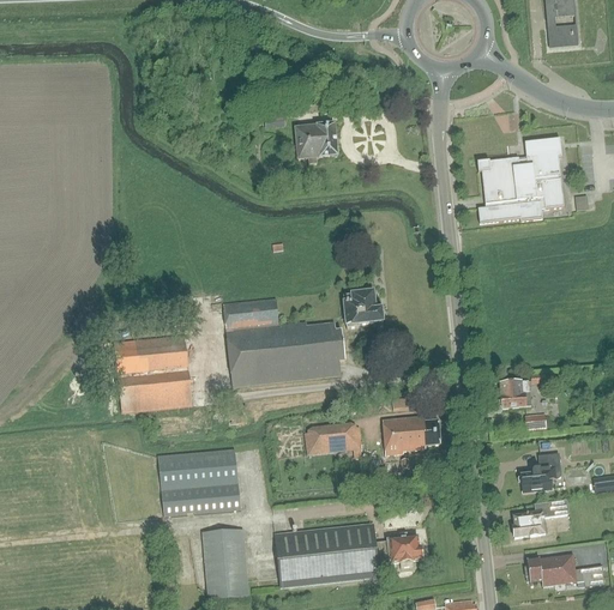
[(557,0),(557,2),(558,17),(575,14),(572,0),(557,0)]
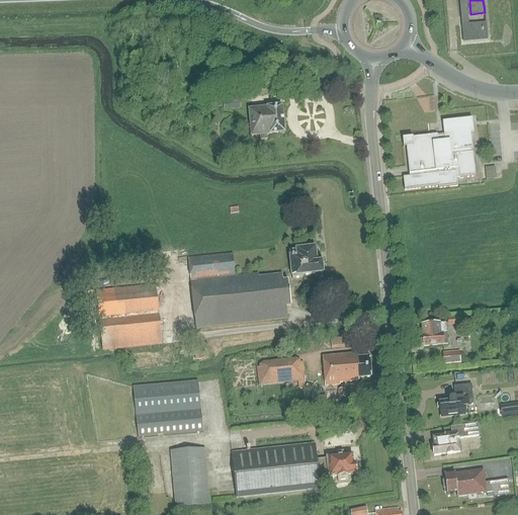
[(481,20),(462,22),(463,39),(483,38),(482,29),(481,20)]
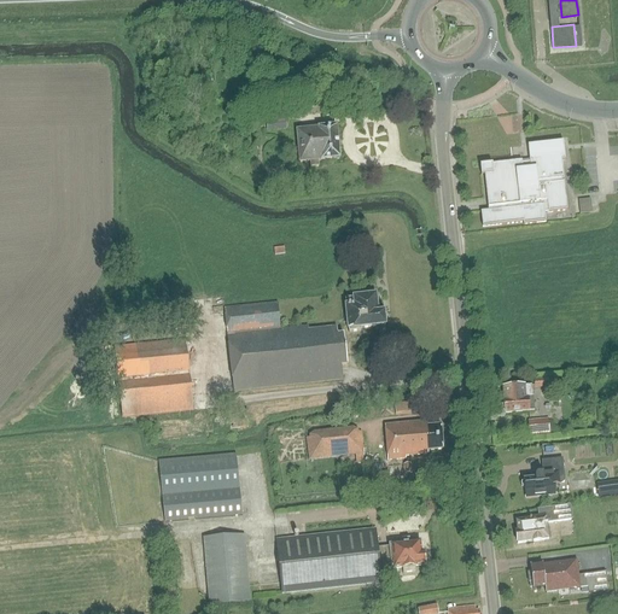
[(267,129),(286,127),(285,110),(266,112),(267,129)]
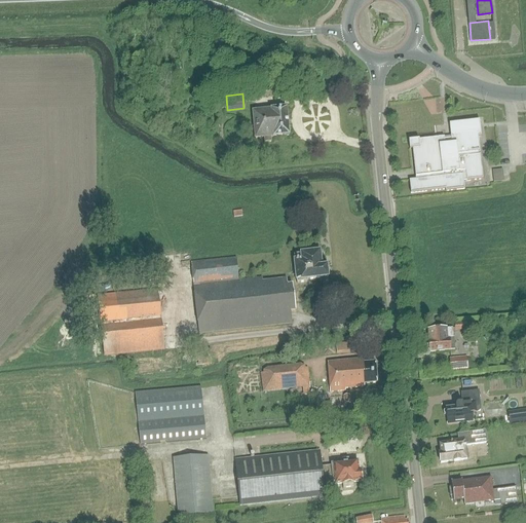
[(273,134),(289,133),(286,105),(271,107),(253,109),(255,136),(264,135),(264,140),(270,140),(270,135),(273,134)]
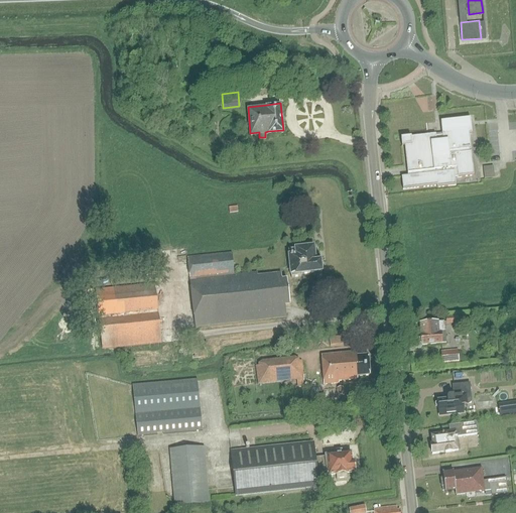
[(435,132),(401,136),(402,143),(404,143),(408,173),(401,174),(403,187),(436,183),(436,185),(456,183),(455,175),(474,173),(471,149),(469,149),(469,147),(471,147),(469,131),(472,131),(470,116),(440,119),(442,133),(435,134),(435,132)]
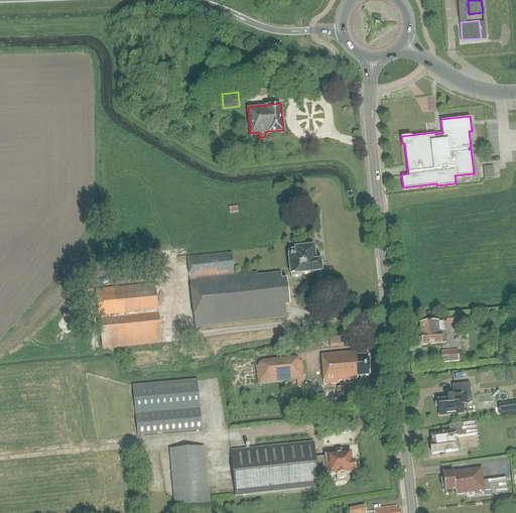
[(494,164),(484,165),(485,176),(493,175),(495,175),(494,164)]
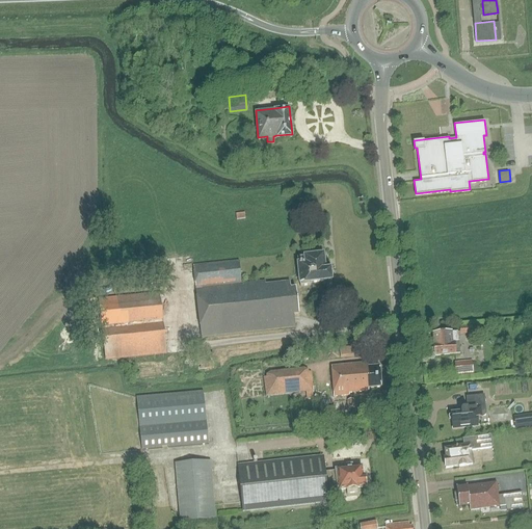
[(323,253),(321,253),(321,252),(315,252),(315,253),(297,255),(300,284),(311,283),(311,281),(331,279),(331,278),(333,275),(333,272),(331,270),(329,268),(329,267),(329,261),(324,262),(323,253)]
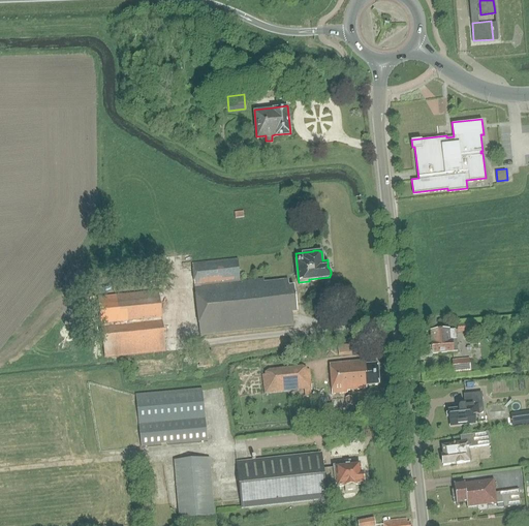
[(291,311),(297,310),(293,284),(288,284),(288,278),(263,280),(263,277),(240,279),(238,256),(192,261),(199,333),(293,322),(291,311)]
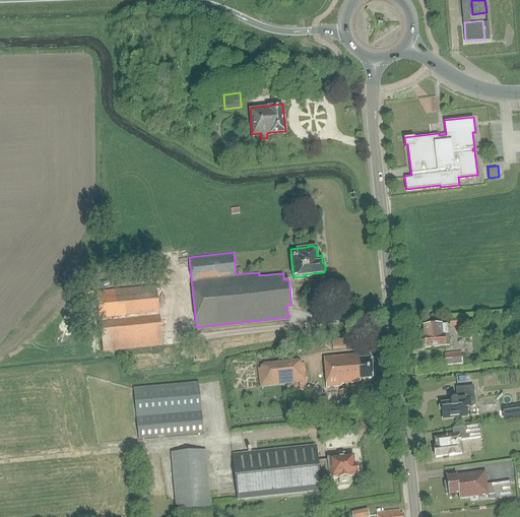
[(103,349),(163,343),(155,283),(96,291),(103,349)]
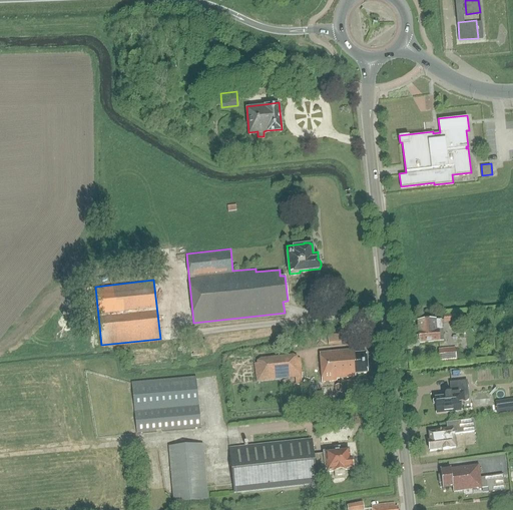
[(419,331),(418,331),(419,341),(443,339),(442,330),(441,324),(441,318),(418,320),(419,331)]
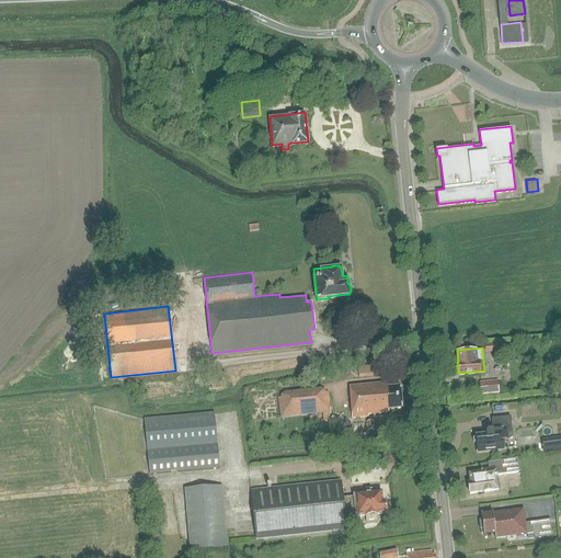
[(358,375),(380,373),(379,362),(357,364),(358,375)]
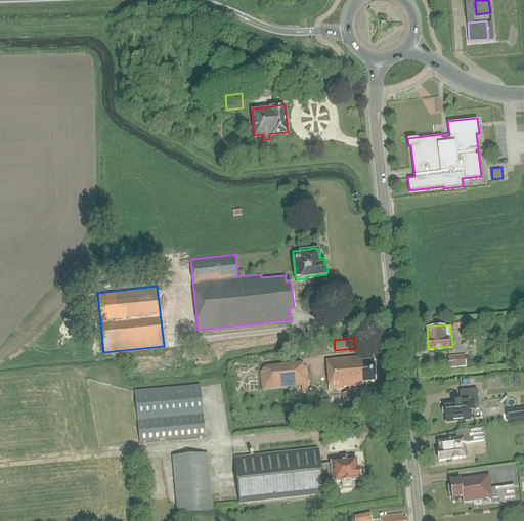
[(194,361),(210,360),(209,345),(200,346),(201,350),(193,351),(194,361)]
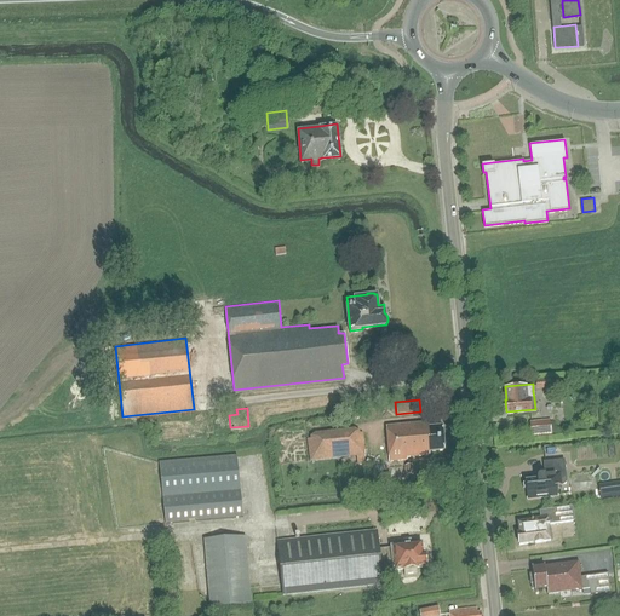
[(551,432),(550,416),(530,419),(532,435),(551,432)]
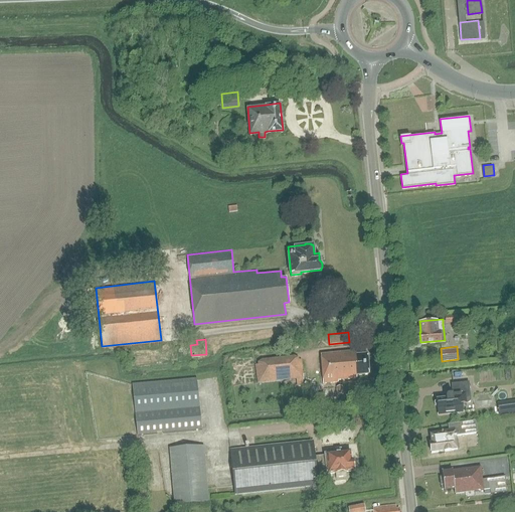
[(356,373),(369,372),(367,352),(357,353),(353,349),(320,352),(323,381),(338,380),(338,378),(356,376),(356,373)]
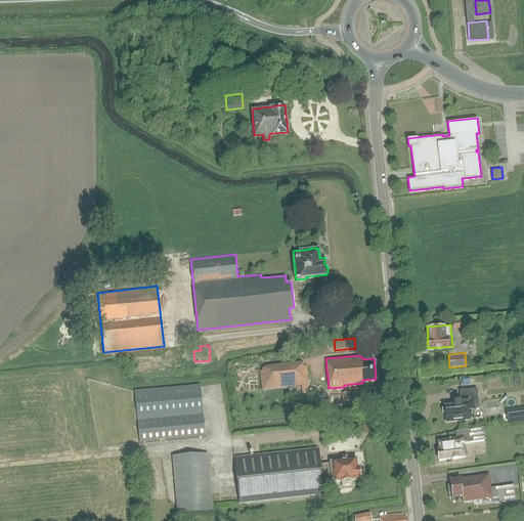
[(259,367),(262,389),(301,384),(302,390),(308,390),(308,384),(308,383),(306,363),(300,364),(300,362),(259,367)]
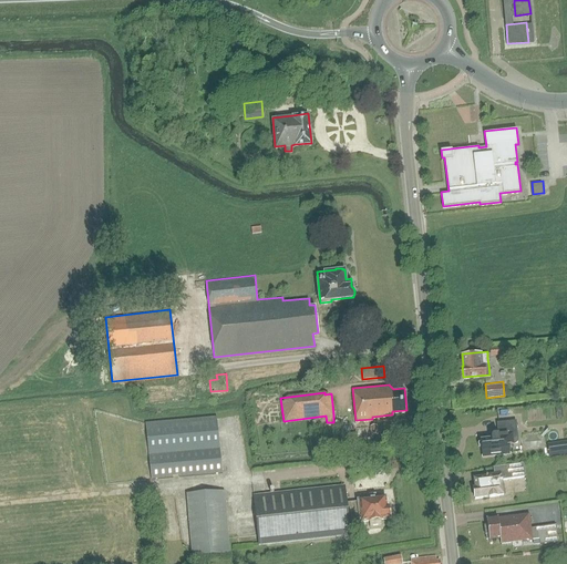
[(109,409),(110,427),(125,426),(124,408),(109,409)]
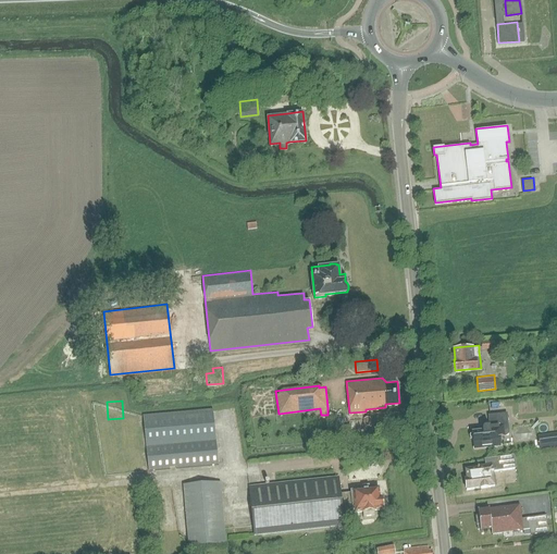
[(148,468),(218,463),(213,407),(166,411),(166,408),(150,409),(150,414),(143,415),(148,468)]
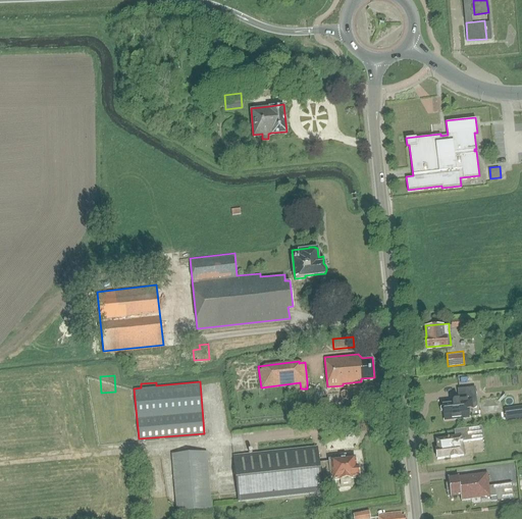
[(451,403),(442,404),(442,410),(444,418),(469,416),(468,407),(472,406),(472,398),(475,393),(474,385),(458,386),(459,398),(451,399),(451,403)]
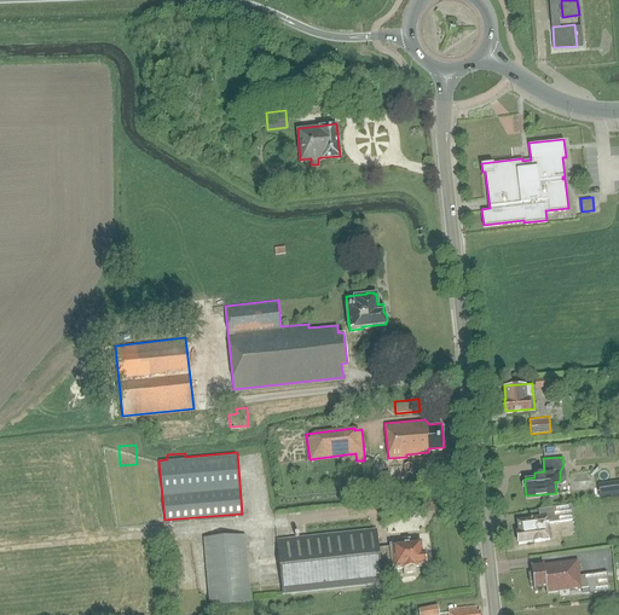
[(618,481),(606,483),(607,493),(618,491),(618,481)]
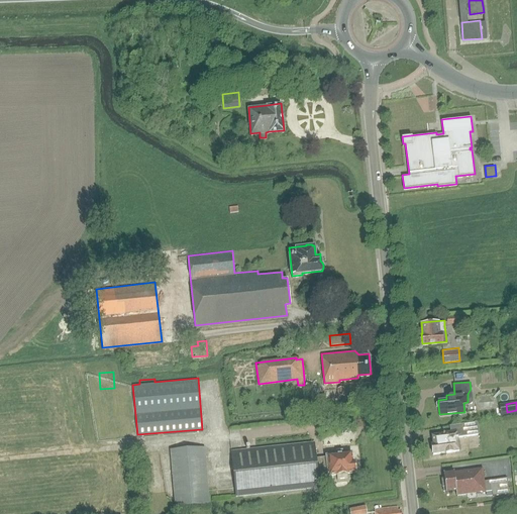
[(478,433),(477,426),(476,420),(449,423),(450,430),(442,431),(442,432),(431,434),(432,442),(431,442),(432,452),(458,448),(457,435),(478,433)]
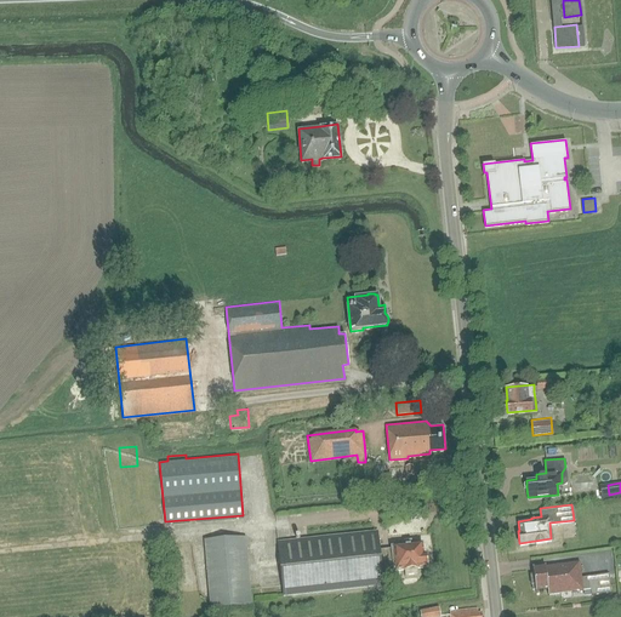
[(377,529),(278,540),(284,594),(383,583),(383,578),(396,577),(394,569),(405,567),(405,573),(417,572),(417,566),(427,565),(425,553),(423,553),(422,542),(391,544),(392,547),(380,548),(377,529)]
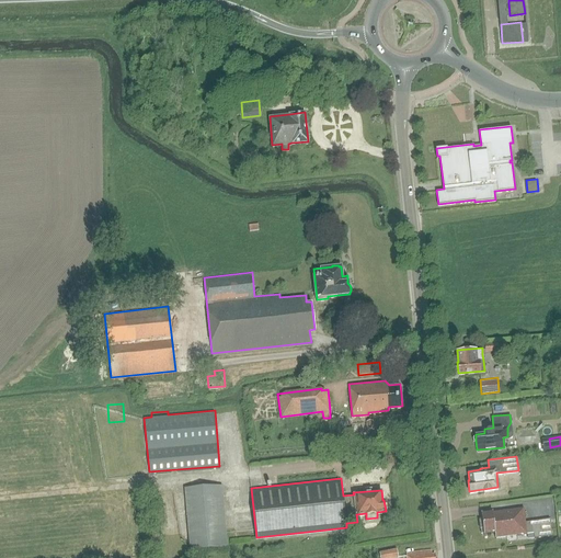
[(221,484),(184,487),(190,548),(227,545),(221,484)]
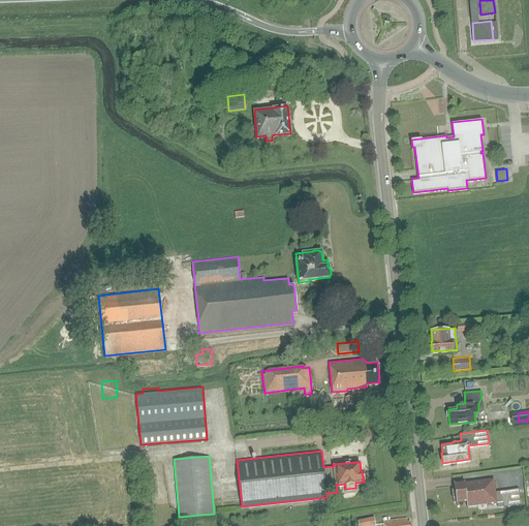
[(455,491),(453,492),(454,500),(456,500),(456,502),(466,500),(467,504),(477,503),(477,499),(486,498),(487,502),(497,501),(495,490),(494,476),(464,481),(464,480),(454,482),(455,491)]
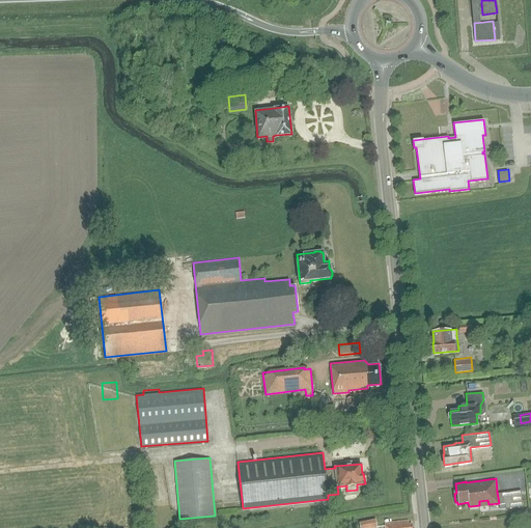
[(367,527),(376,527),(374,518),(358,521),(359,527),(367,527)]
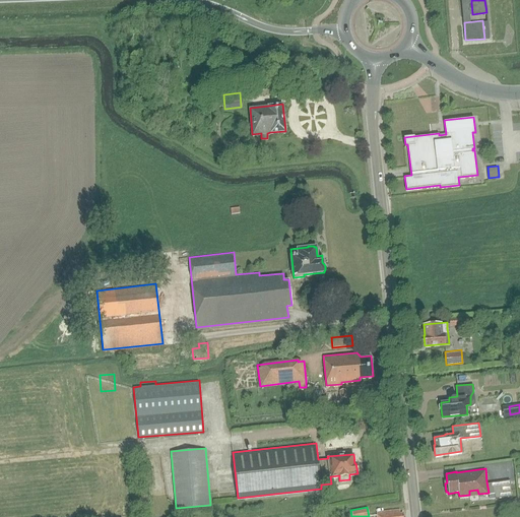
[(403,516),(403,511),(400,512),(399,508),(377,511),(377,516),(403,516)]
